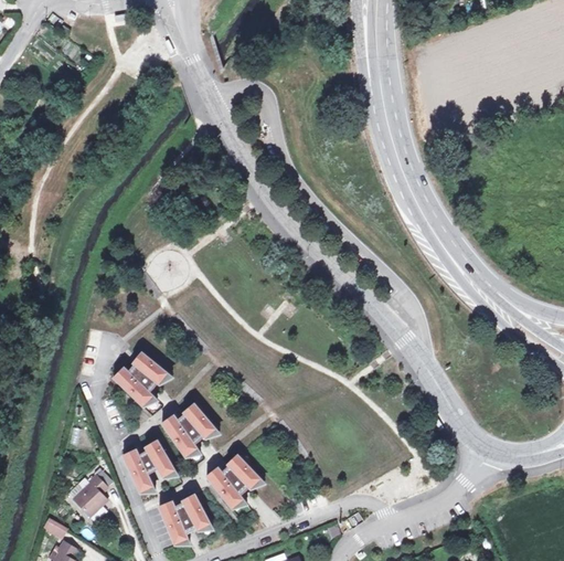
[(132,18),(116,21),(117,28),(134,24),(132,18)]
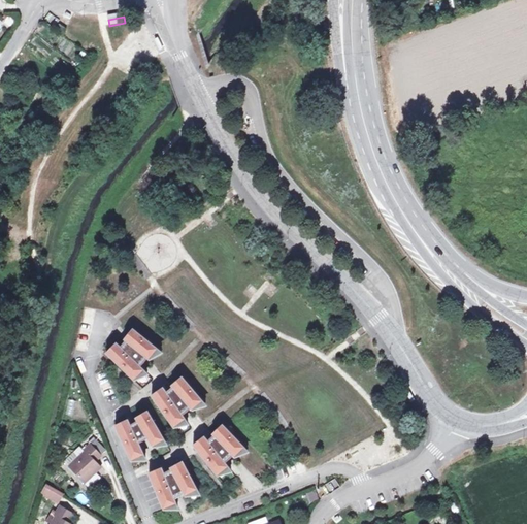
[(58,31),(65,35),(67,31),(63,28),(60,26),(58,31)]
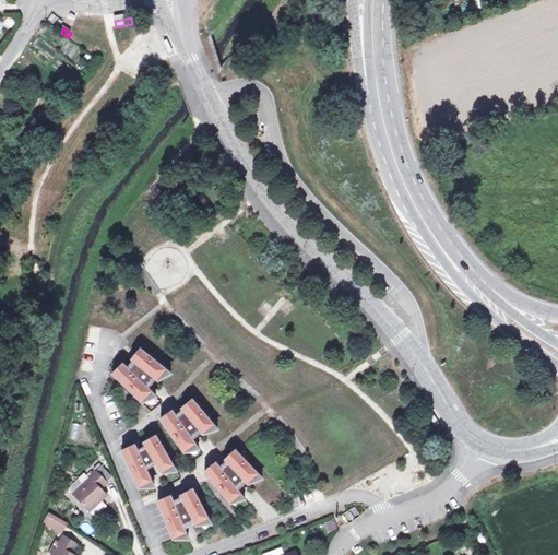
[(163,46),(169,58),(173,57),(166,45),(163,46)]
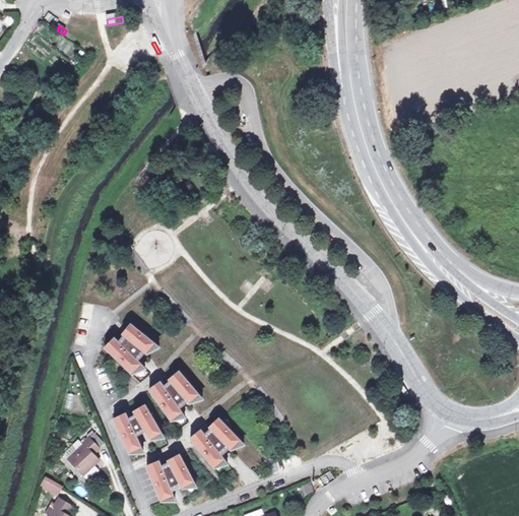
[(1,158),(5,160),(10,150),(6,148),(1,158)]
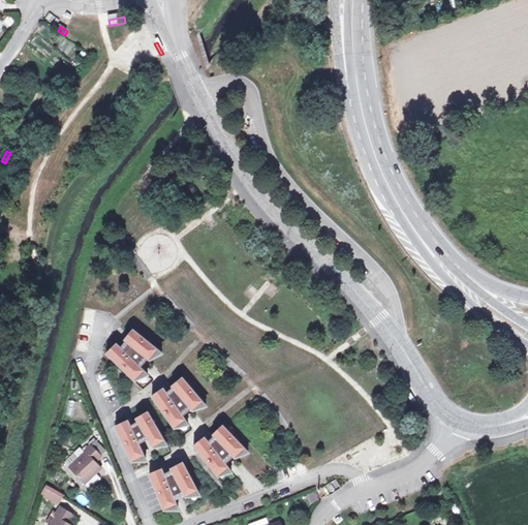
[(132,329),(125,339),(126,340),(120,346),(116,342),(106,352),(134,379),(135,378),(144,370),(141,367),(146,361),(148,358),(149,359),(157,348),(132,329)]
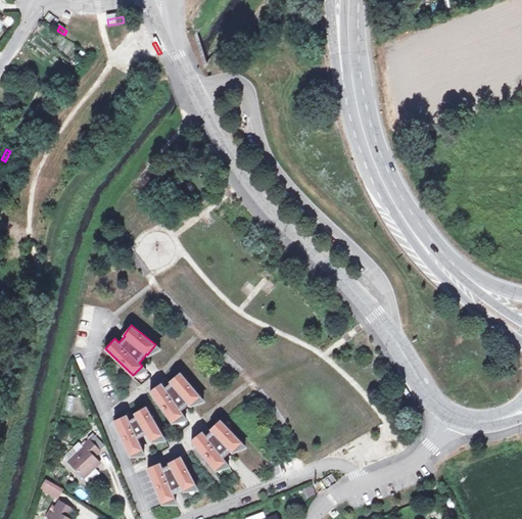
[(155,344),(148,354),(149,356),(160,349),(156,343),(155,344)]
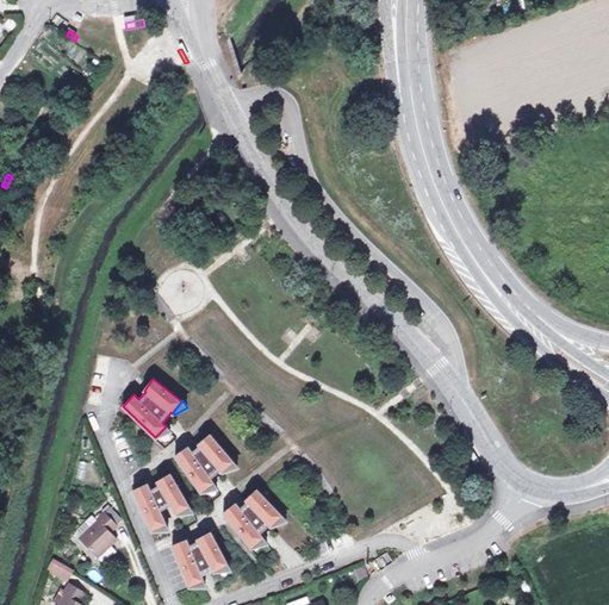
[(166,426),(156,436),(157,438),(171,432),(167,424),(166,426)]
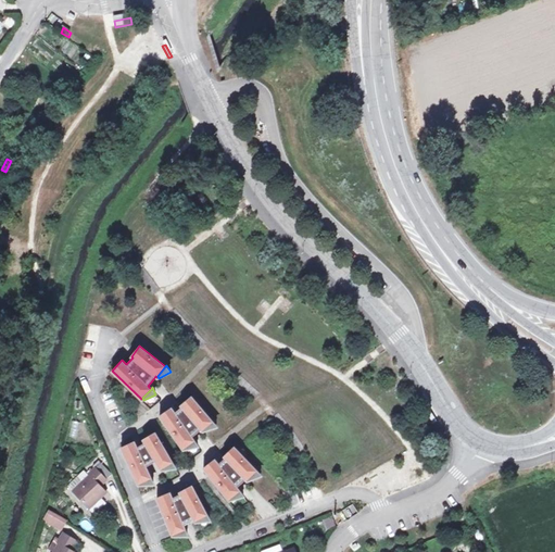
[(191,397),(180,404),(181,406),(175,412),(171,406),(160,415),(183,449),(184,448),(194,440),(191,437),(201,429),(202,430),(203,429),(212,422),(191,397)]
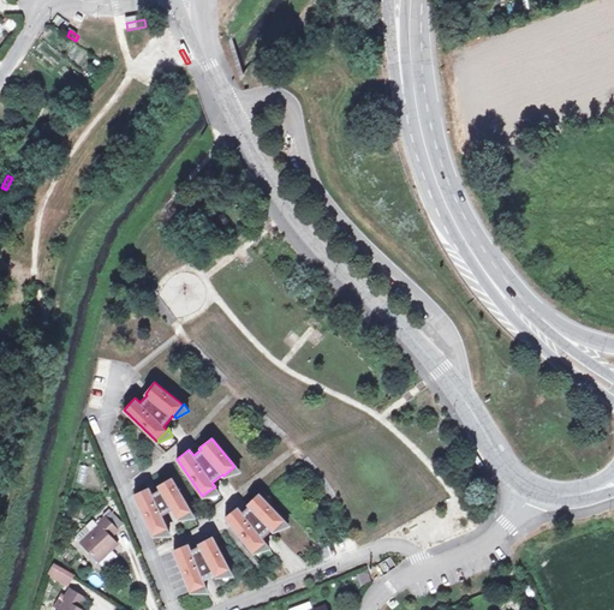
[(484,470),(478,460),(474,462),(480,473),(484,470)]
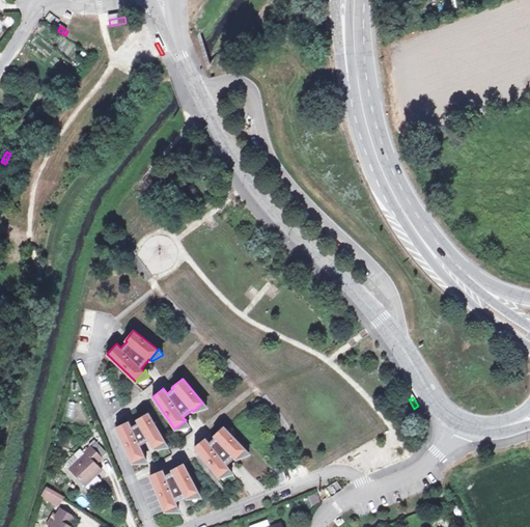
[(202,403),(194,410),(194,412),(206,408),(204,400),(202,403)]
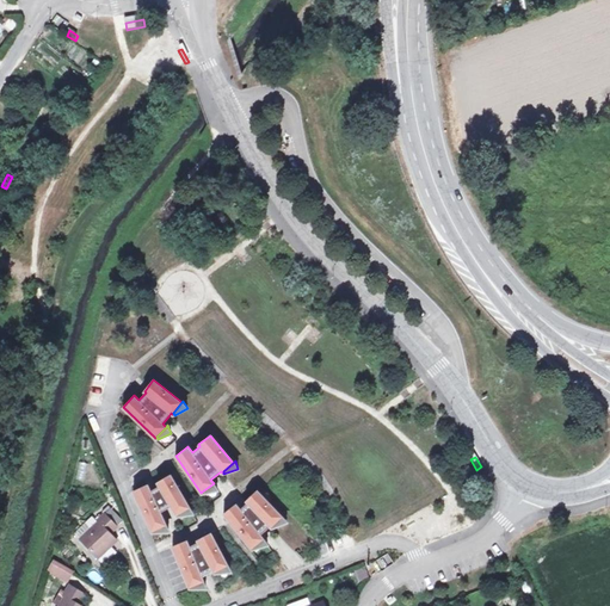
[(147,484),(133,490),(152,531),(153,530),(165,525),(164,520),(176,513),(176,514),(177,514),(189,507),(170,474),(156,482),(159,486),(149,490),(147,484)]
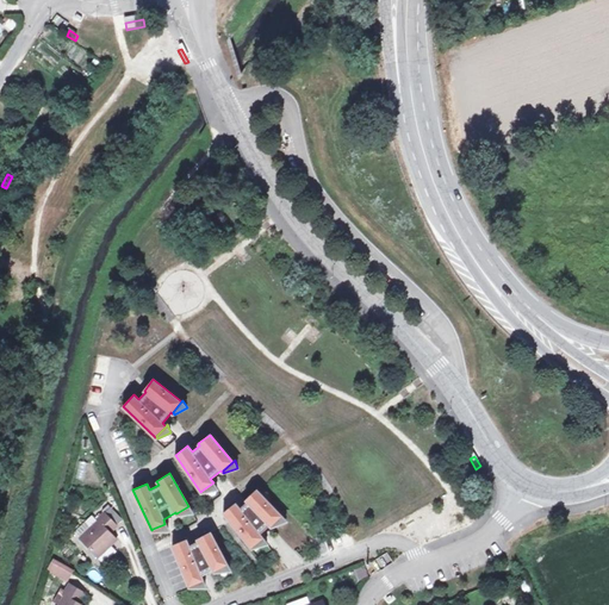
[(213,482),(202,491),(203,493),(217,490),(215,481),(213,482)]
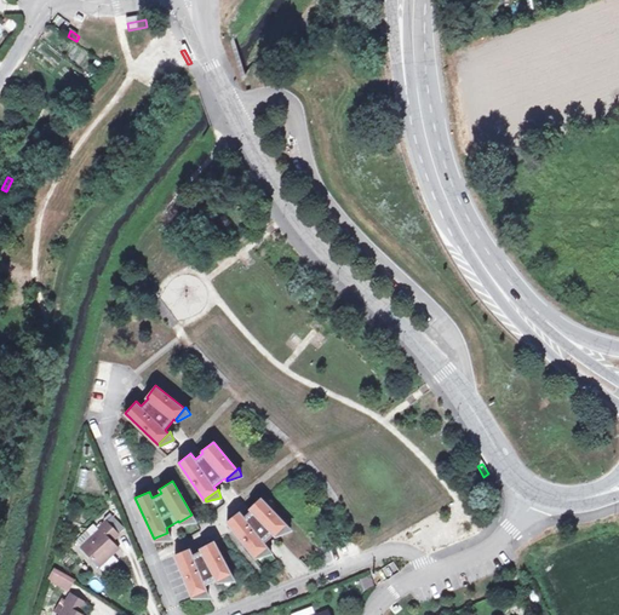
[(239,511),(227,521),(254,557),(256,556),(267,547),(264,544),(274,534),(275,535),(276,534),(286,524),(261,498),(250,507),(251,509),(242,517),(239,511)]
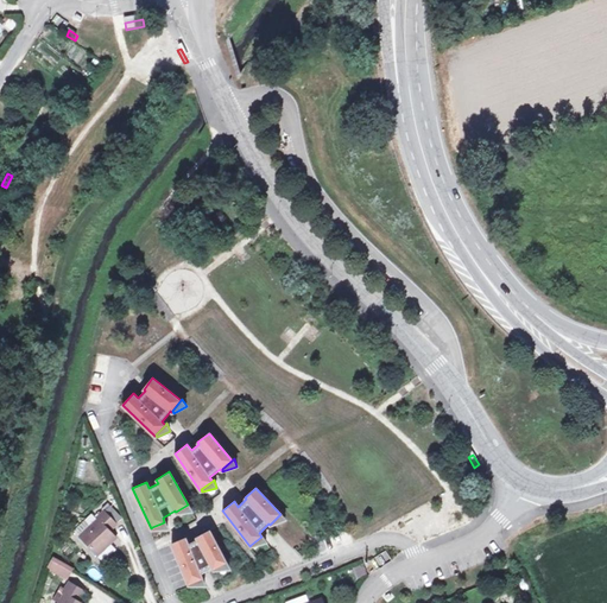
[(188,505),(176,512),(177,514),(191,512),(190,503),(188,505)]
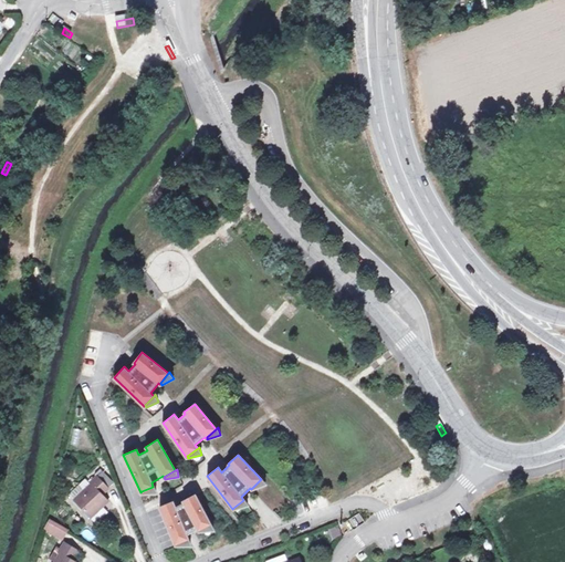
[(106,485),(95,474),(90,479),(92,482),(74,499),(90,516),(107,498),(100,490),(106,485)]
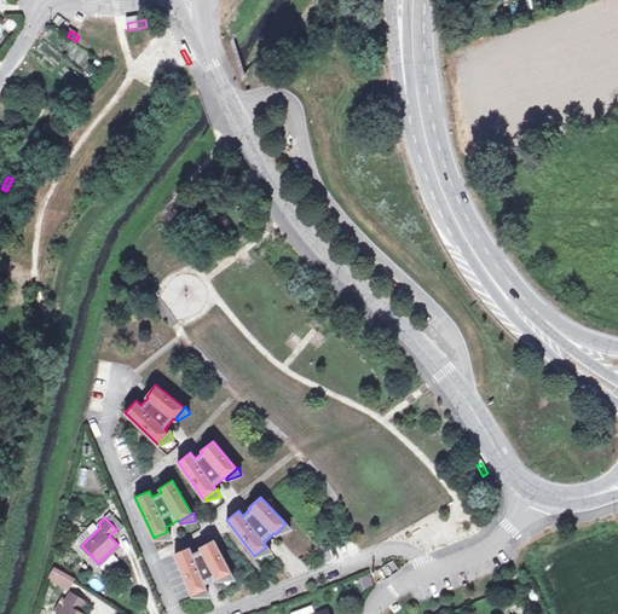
[(286,523),(276,533),(276,536),(290,529),(287,522),(286,523)]
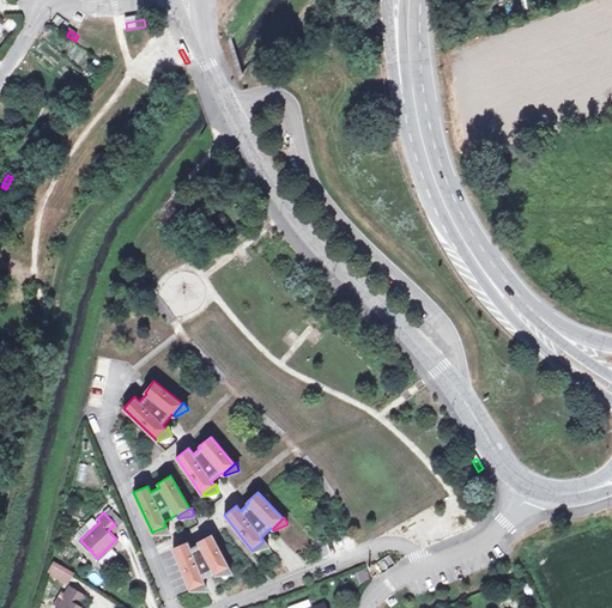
[(173,547),(189,589),(192,588),(204,583),(201,578),(213,572),(214,575),(216,573),(228,567),(211,534),(198,541),(198,543),(189,548),(187,542),(173,547)]
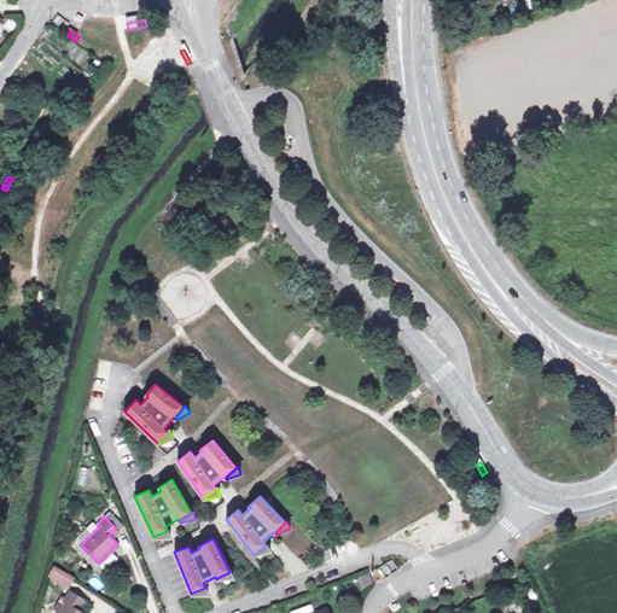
[(266,546),(255,554),(256,556),(269,552),(268,543),(266,546)]
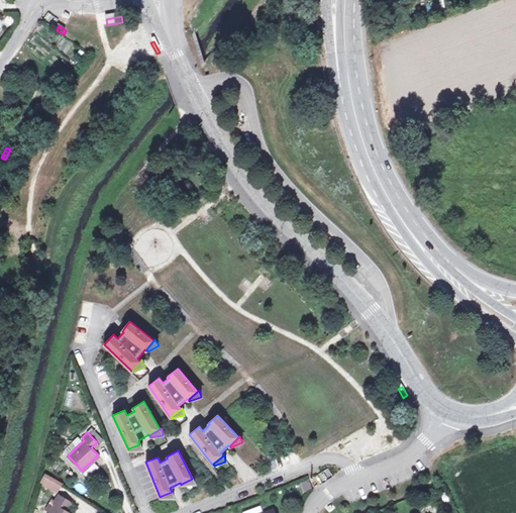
[(39,487),(59,497),(64,486),(45,477),(39,487)]
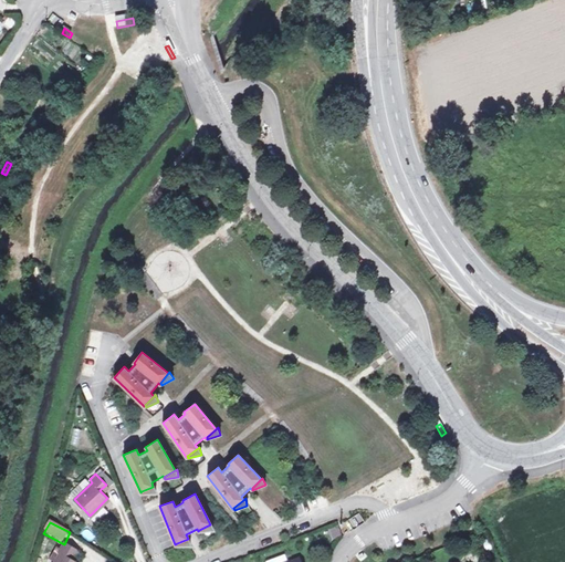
[(210,524),(199,530),(199,532),(212,531),(212,522),(210,524)]
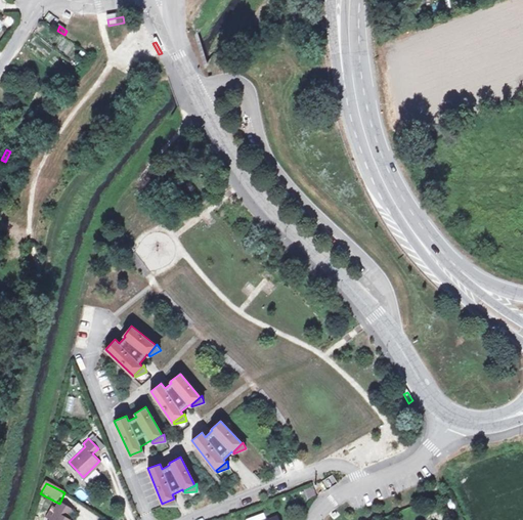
[(71,514),(56,506),(50,518),(52,519),(68,519),(71,514)]
